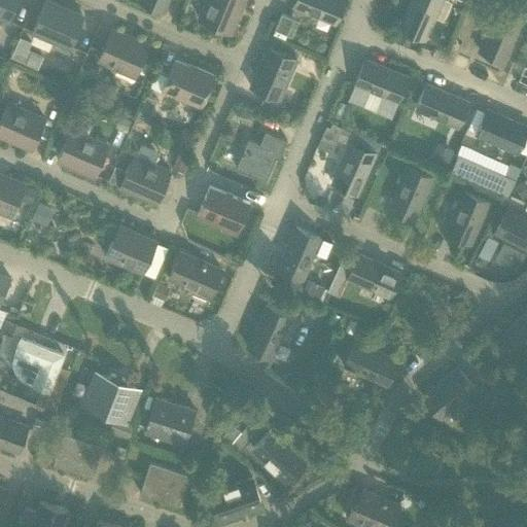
[(0,0),(0,15),(8,20),(15,0),(0,0)]
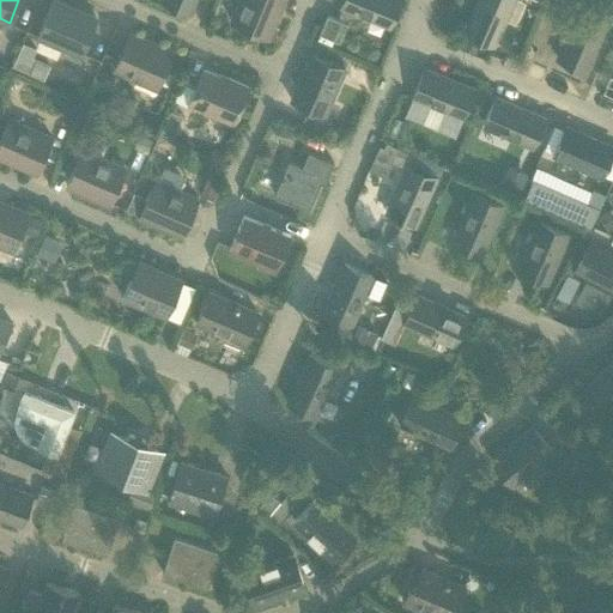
[(80,54),(96,19),(53,0),(37,36),(80,54)]
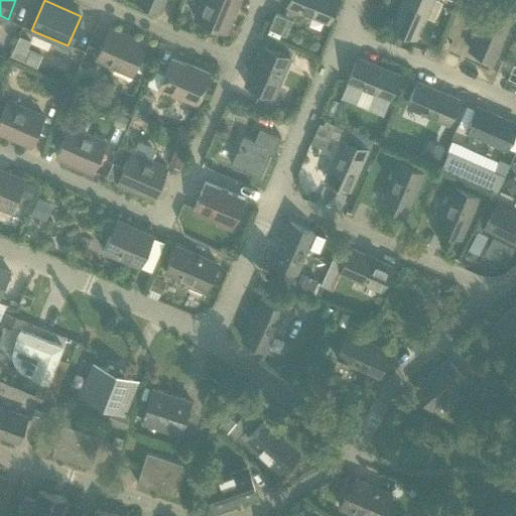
[(137,0),(159,10),(163,0),(137,0)]
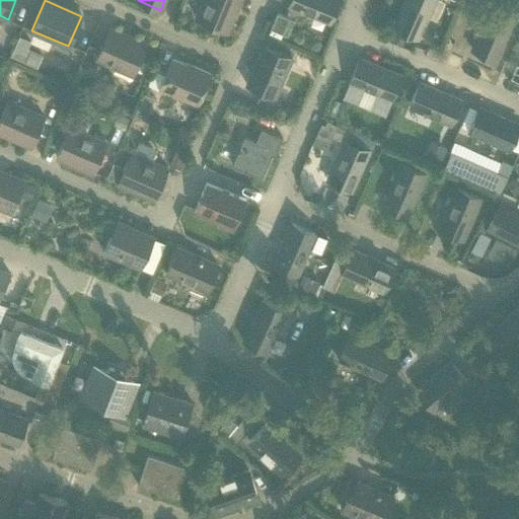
[(226,31),(238,0),(204,0),(196,19),(226,31)]
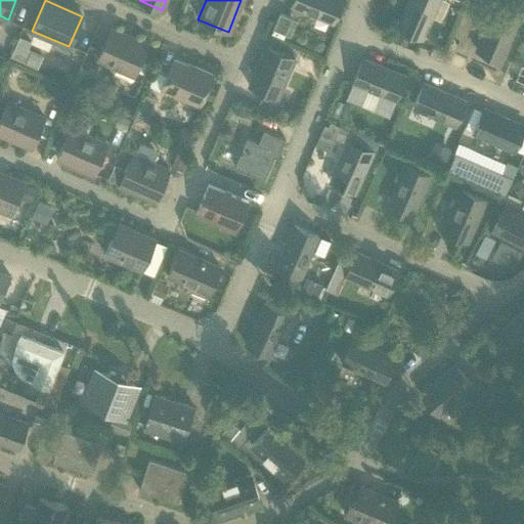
[(293,0),(291,5),(334,23),(343,0),(293,0)]
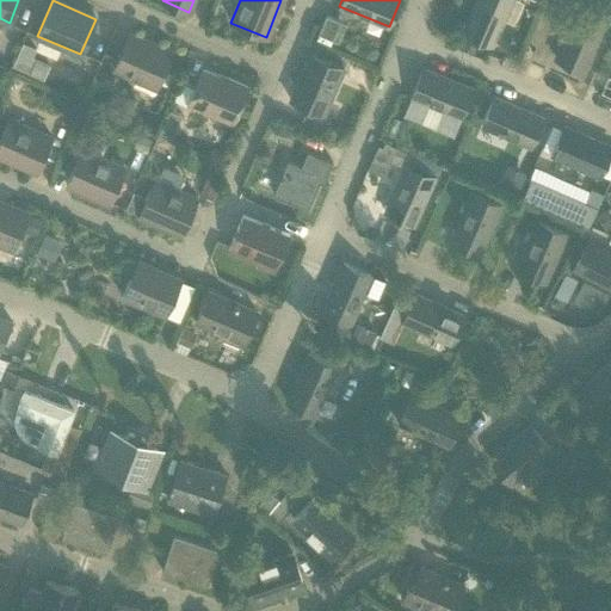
[(477,0),(463,34),(492,45),(511,0),(477,0)]
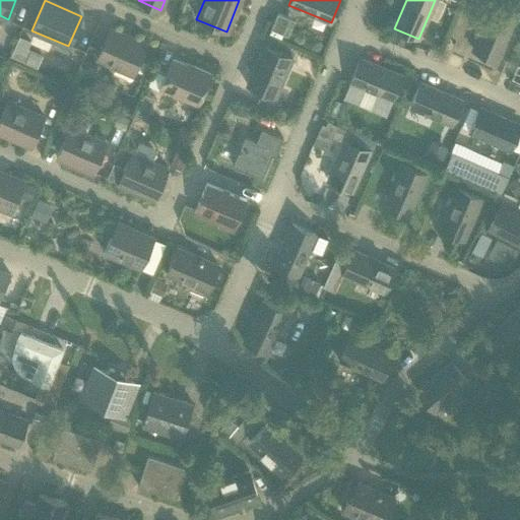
[(476,0),(473,0),(469,11),(480,15),(485,4),(476,0)]
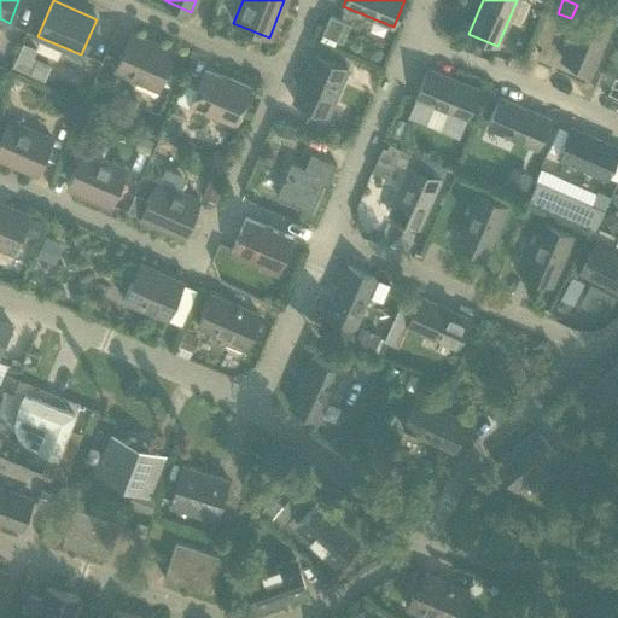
[(611,22),(583,10),(561,59),(589,71),(611,22)]
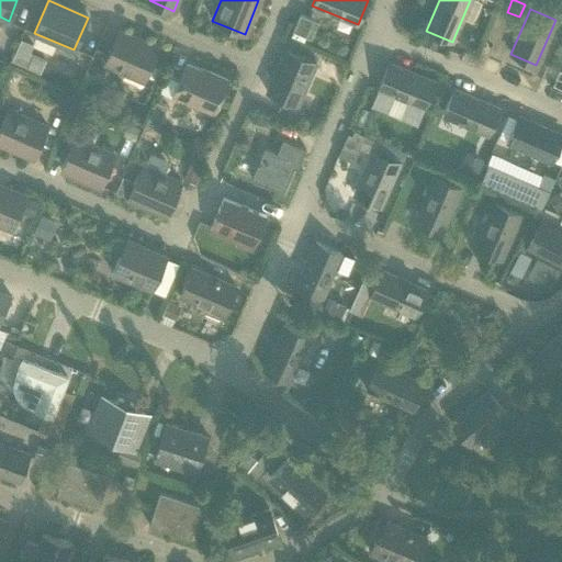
[(312,20),(301,14),(293,31),(305,36),(312,20)]
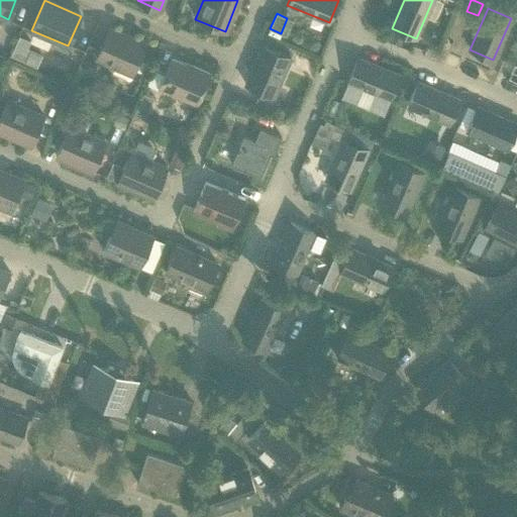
[(131,74),(145,44),(109,28),(96,58),(131,74)]
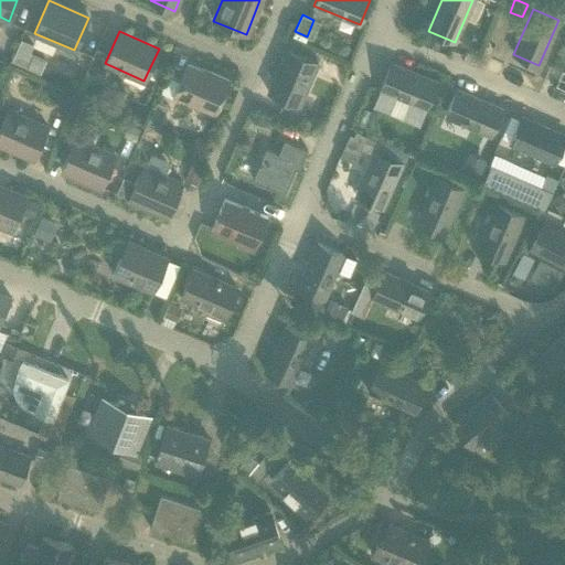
[(22,44),(14,61),(31,67),(38,53),(39,51),(22,44)]
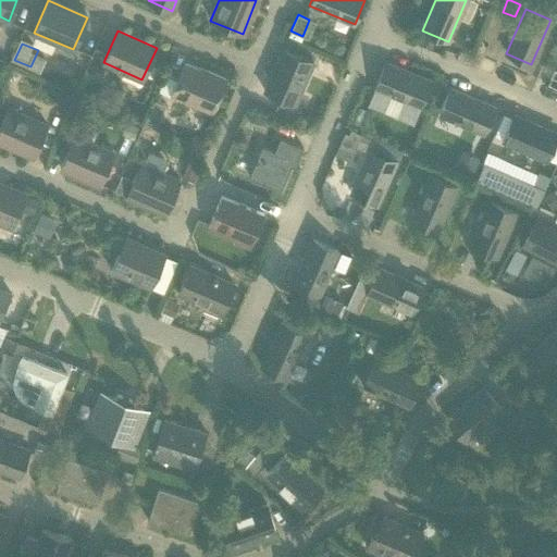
[(294,104),(312,61),(283,48),(264,91),(294,104)]
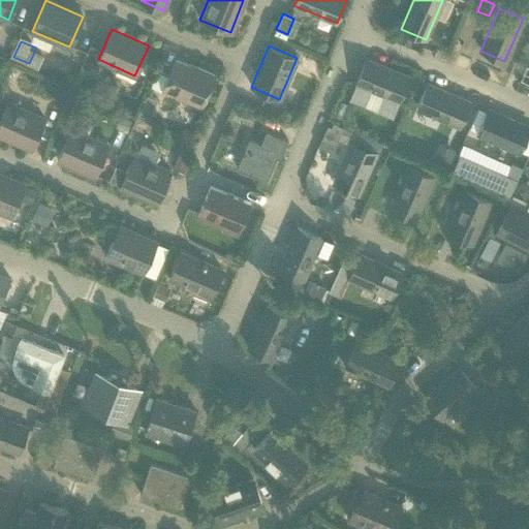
[(306,55),(301,68),(312,72),(317,60),(306,55)]
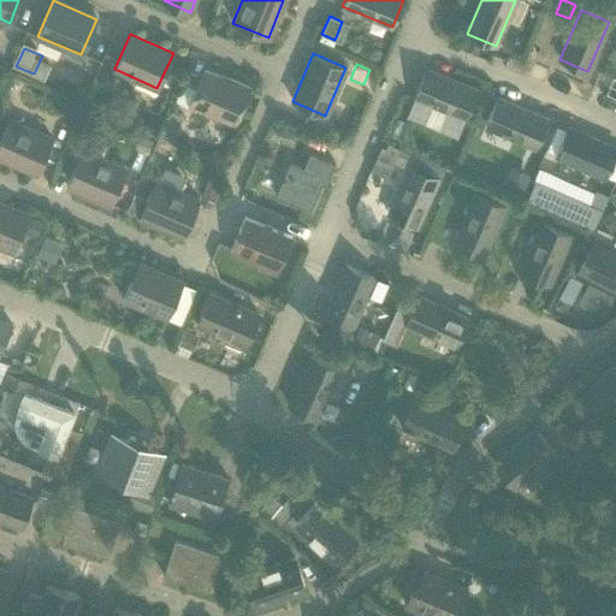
[(189,104),(234,123),(249,87),(229,78),(229,80),(205,69),(189,104)]
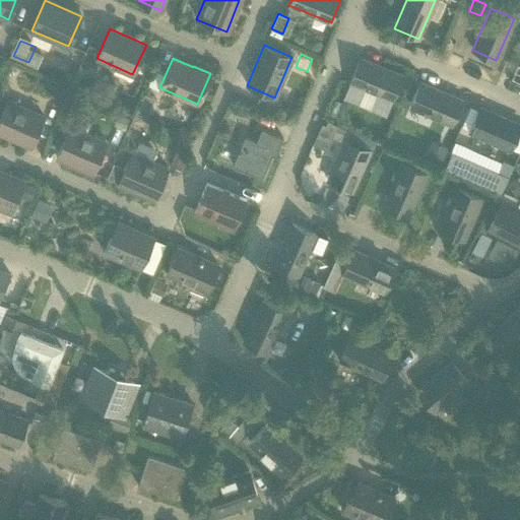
[(392,100),(402,76),(360,58),(349,82),(392,100)]
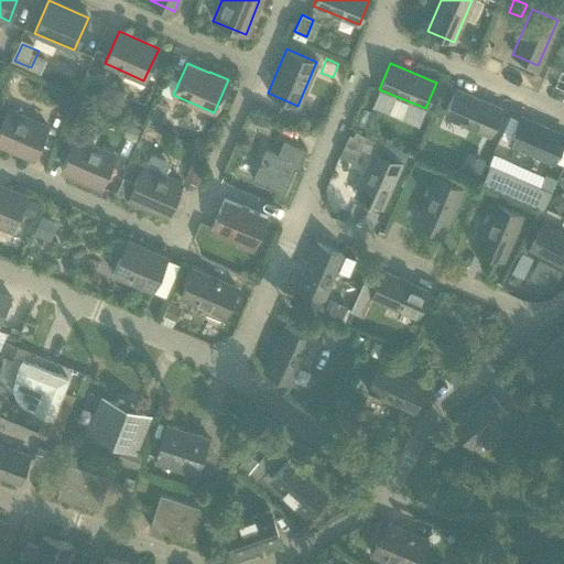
[(94,64),(88,76),(100,82),(106,69),(94,64)]
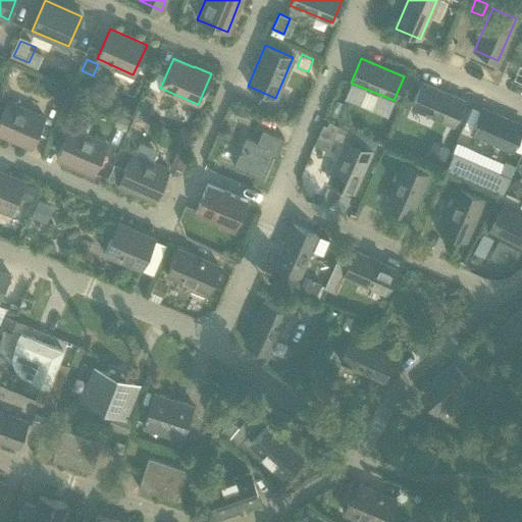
[(453,125),(464,101),(422,83),(411,107),(453,125)]
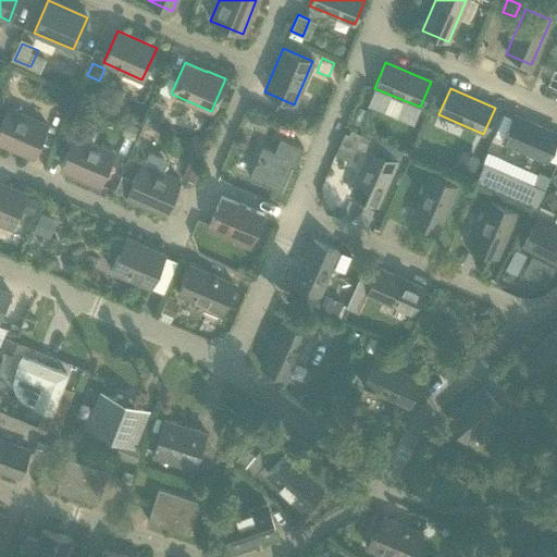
[(63,93),(58,104),(66,109),(71,97),(72,96),(63,93)]
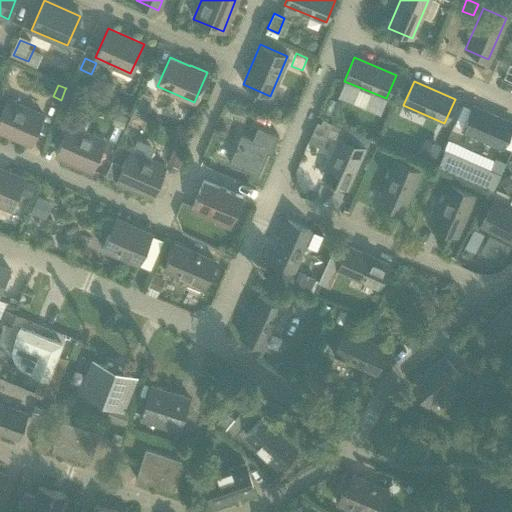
[(140,93),(132,112),(143,116),(150,97),(140,93)]
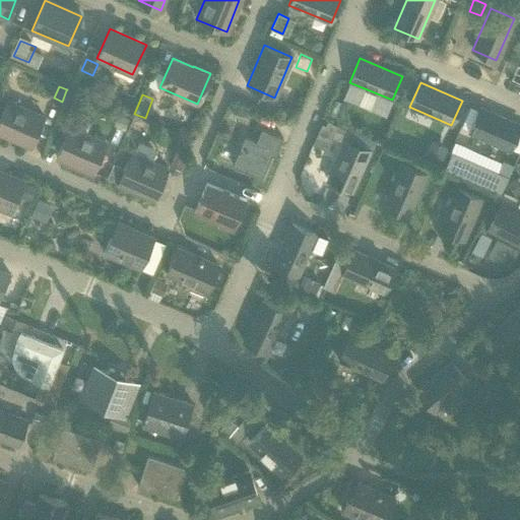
[(31,146),(44,117),(7,102),(0,118),(0,132),(10,137),(12,134),(19,137),(18,140),(31,146)]
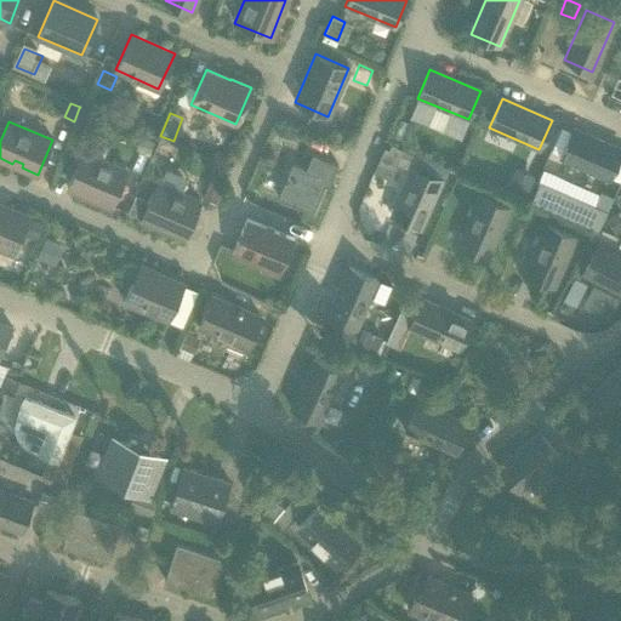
[(280,121),(275,134),(289,138),(289,136),(294,127),(280,121)]
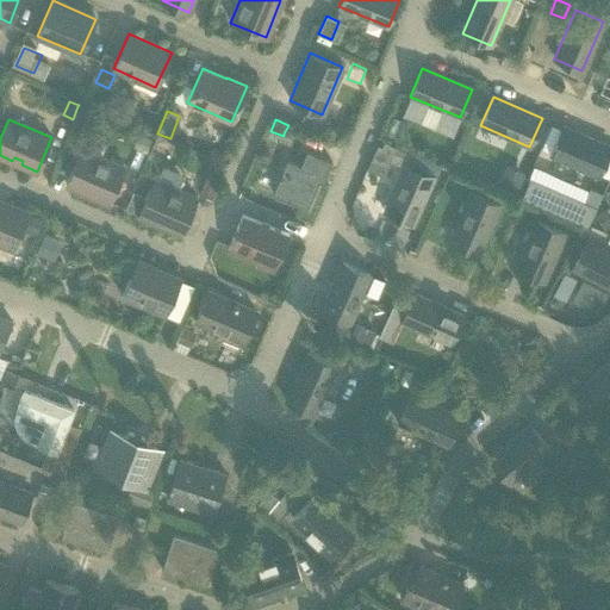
[(549,155),(599,175),(609,149),(609,147),(561,126),(549,155)]
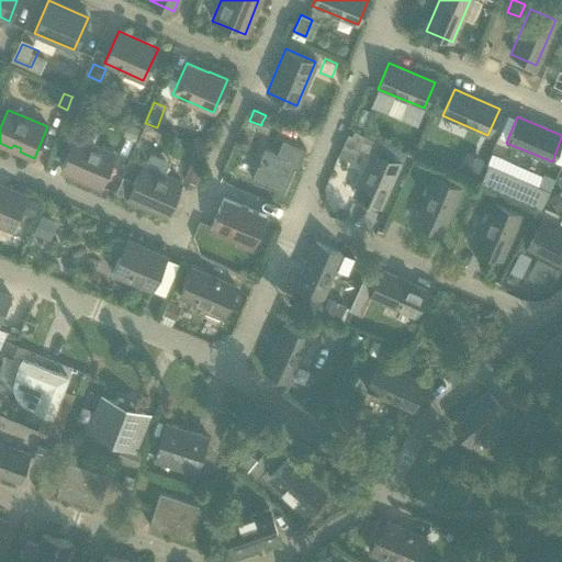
[(128,123),(123,136),(134,141),(139,128),(128,123)]
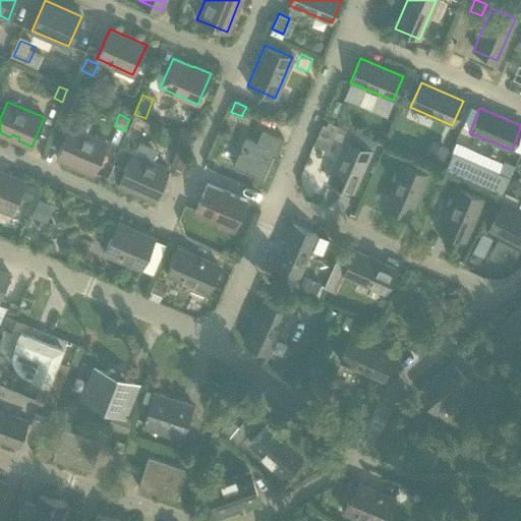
[(321,124),(312,145),(327,151),(332,138),(345,145),(347,139),(351,131),(327,121),(325,125),(321,124)]
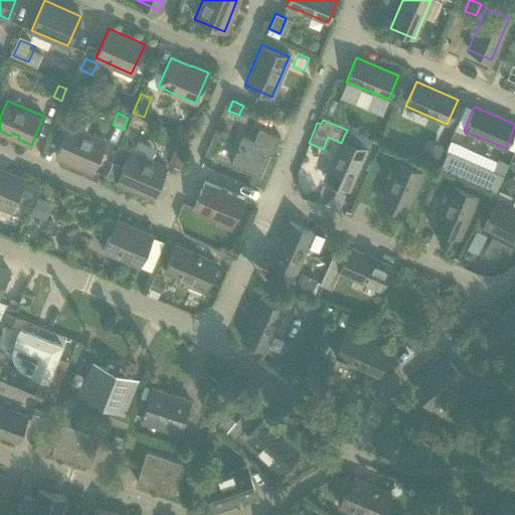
[(79,166),(92,171),(105,142),(68,126),(55,155),(72,162),(73,159),(80,162),(79,166)]
